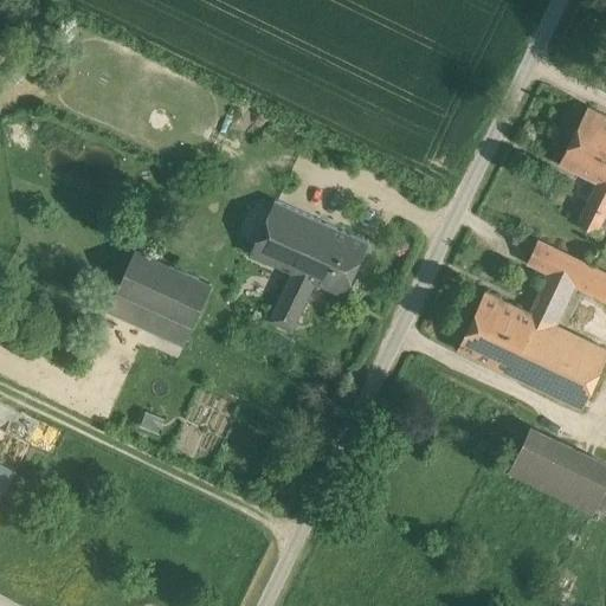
[(605,174),(605,116),(586,107),(559,163),(603,184),(605,174)]
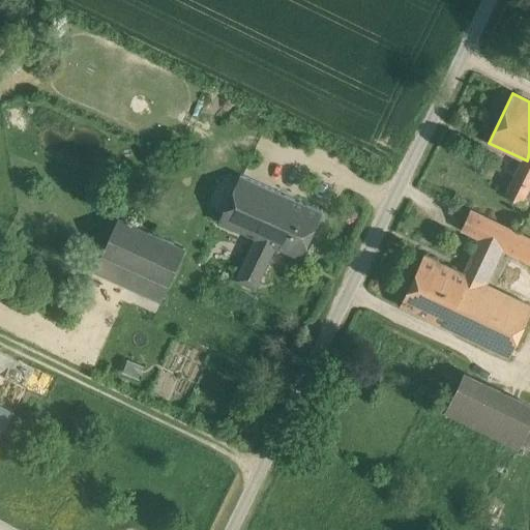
[(529,190),(529,162),(527,160),(510,194),(525,201),(529,190)]
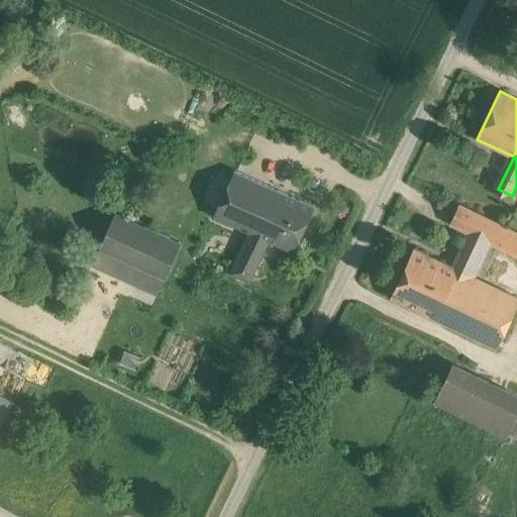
[(235,174),(214,217),(248,233),(270,191),(235,174)]
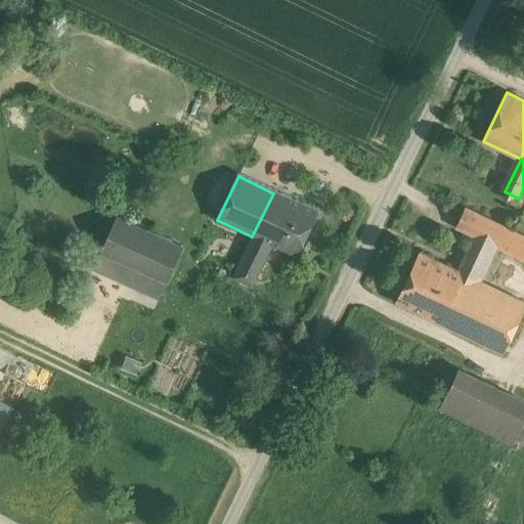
[(273,193),(252,236),(270,246),(294,257),(315,213),(273,193)]
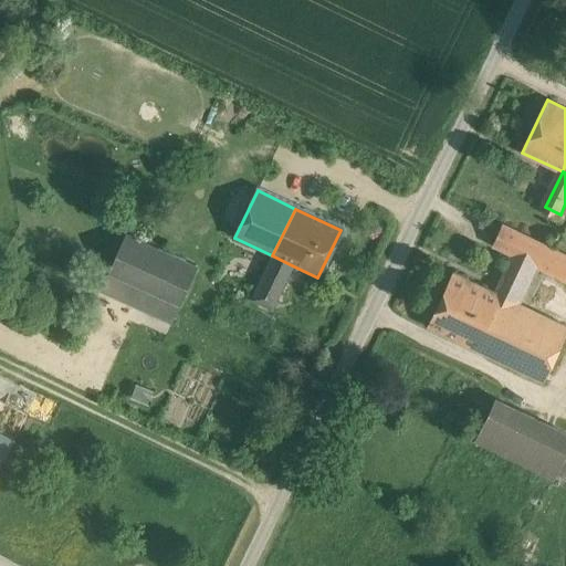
[(512,253),(494,291),(521,303),(537,268),(565,280),(565,253),(502,223),(492,244),(512,253)]
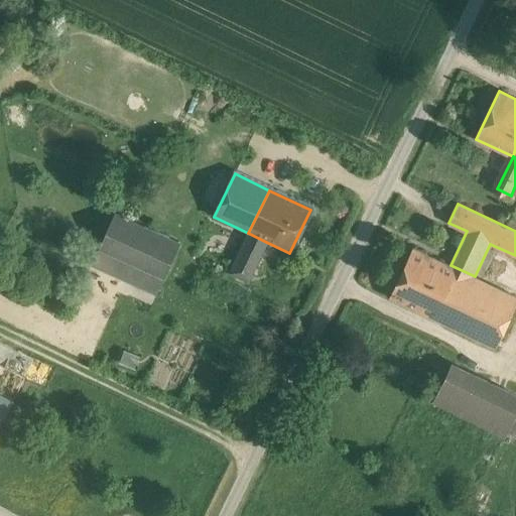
[(179,244),(116,212),(100,247),(163,278),(179,244)]
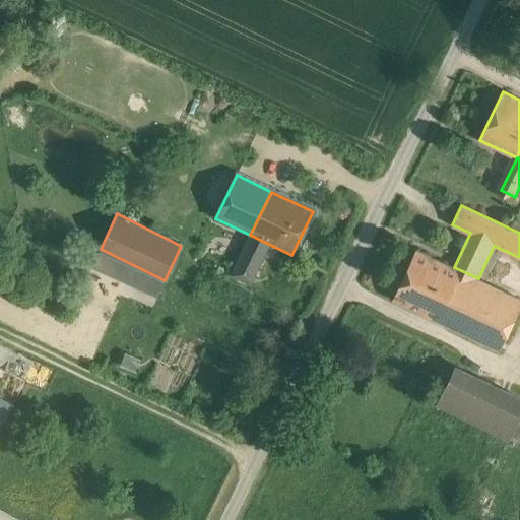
[(250,235),(230,276),(248,285),(268,244),(250,235)]
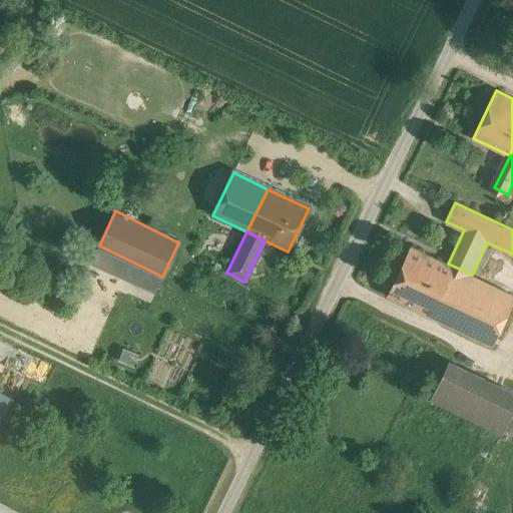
[(162,277),(99,245),(92,263),(155,292),(162,277)]
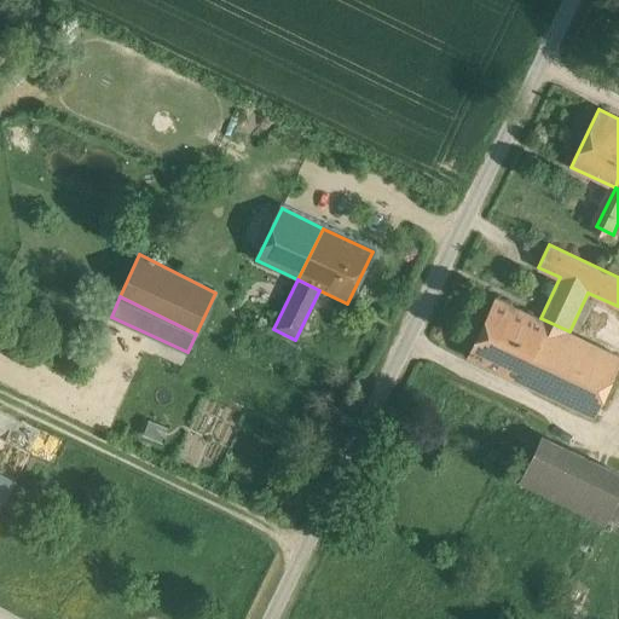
[(541,318),(497,298),(468,357),(513,377),(541,318)]
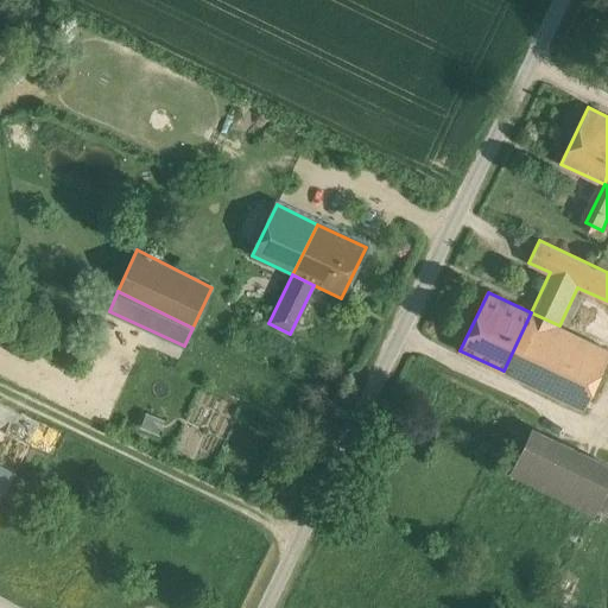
[(607,348),(559,325),(531,312),(504,371),(586,409),(607,360),(607,348)]
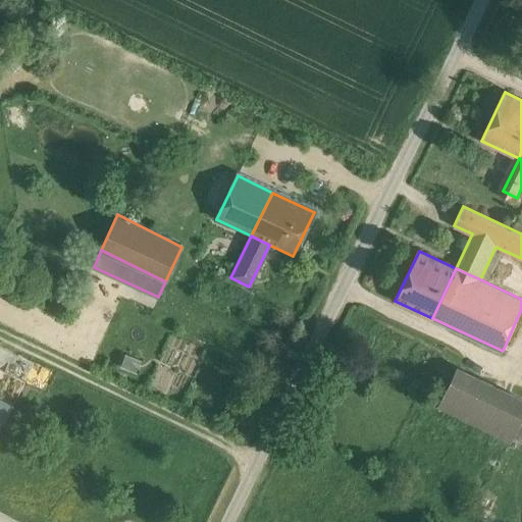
[(125,353),(121,366),(137,371),(142,359),(125,353)]
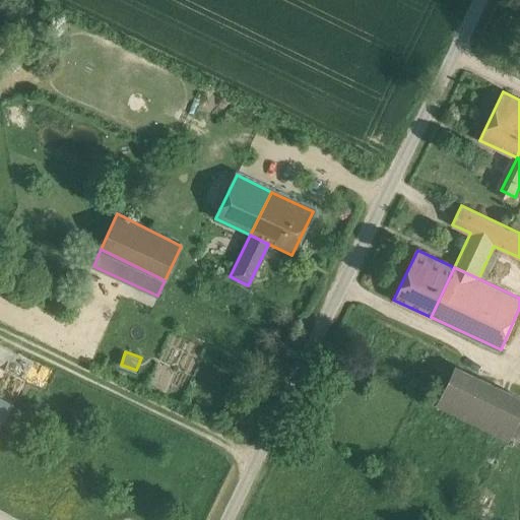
[(519,395),(456,365),(437,404),(510,440),(511,437),(519,417),(519,395)]
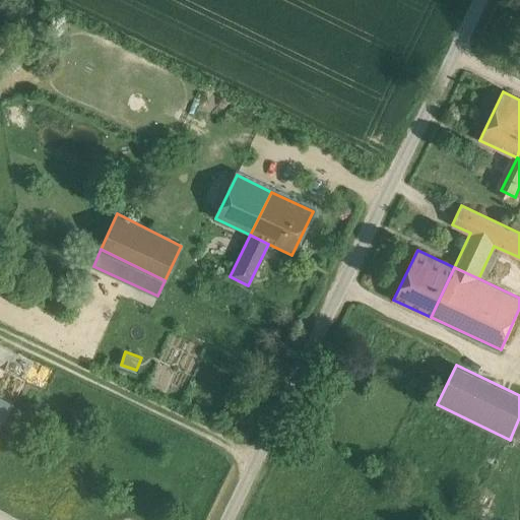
[(519,417),(511,437),(519,440),(519,417)]
